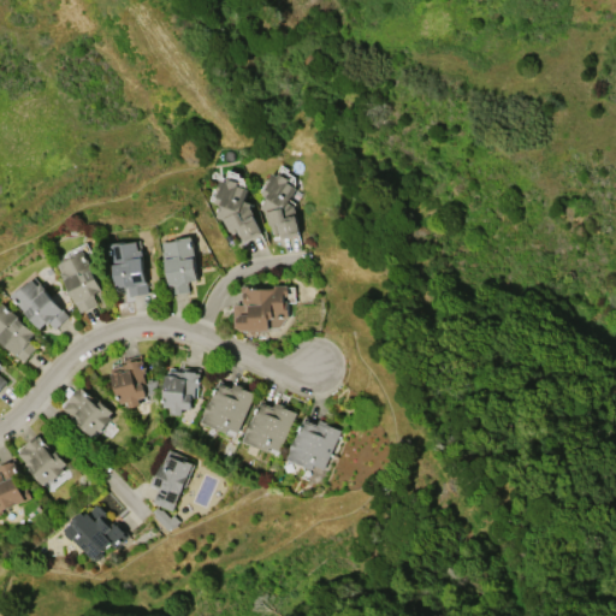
[(265,211),(259,207),(265,197),(261,194),(266,185),(264,184),(272,172),(277,175),(278,172),(288,179),(285,182),(295,188),(286,202),(294,206),(300,235),(280,238),(278,232),(272,234),(270,224),(267,224),(265,211)]
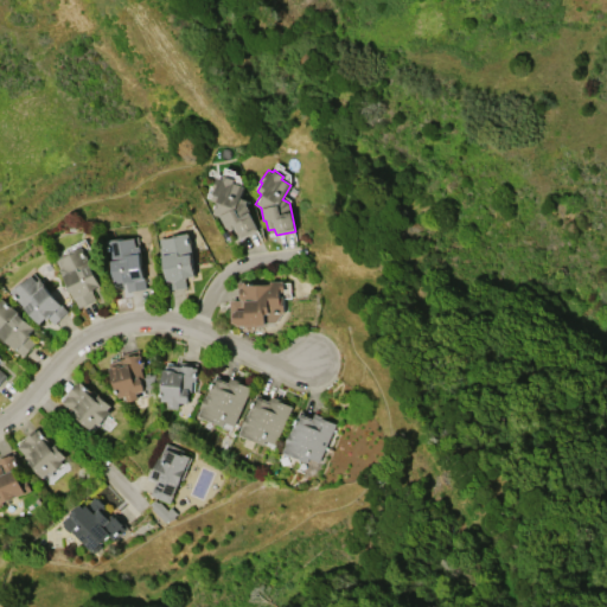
[(243,186),(237,203),(244,205),(256,230),(238,238),(232,224),(230,224),(232,228),(228,230),(225,227),(225,228),(219,216),(212,213),(216,202),(211,200),(216,186),(213,186),(217,177),(223,179),(224,176),(234,179),(232,183),(243,186)]
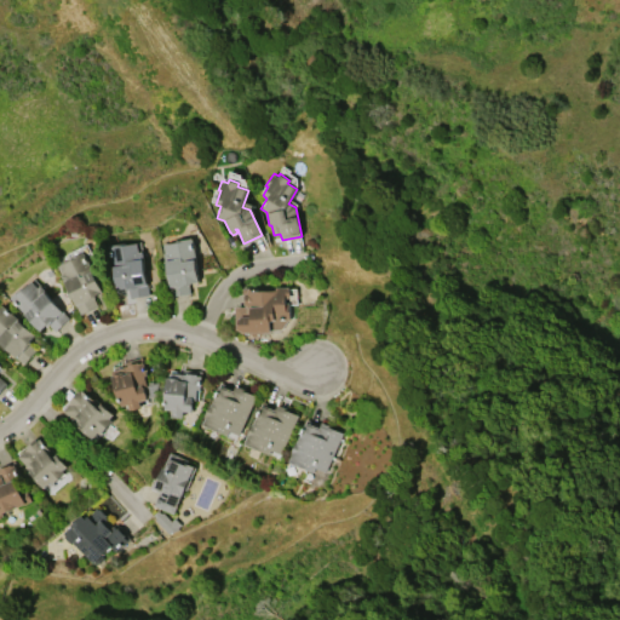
[(171,294),(165,253),(167,252),(166,244),(184,241),(184,240),(193,237),(196,259),(200,282),(189,283),(190,292),(171,294)]
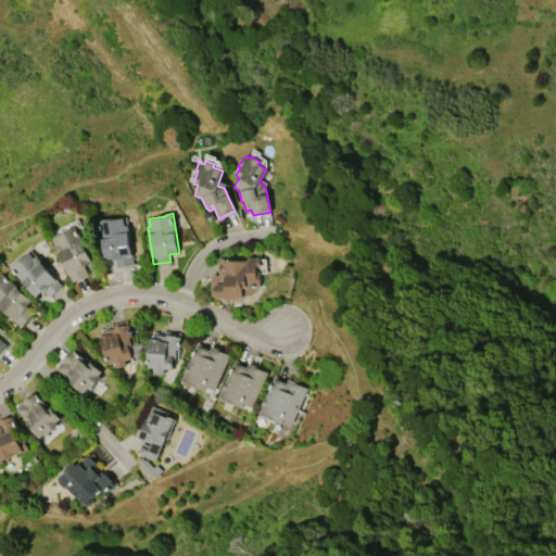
[(99,220),(123,216),(125,226),(128,225),(134,264),(116,267),(115,258),(105,260),(99,220)]
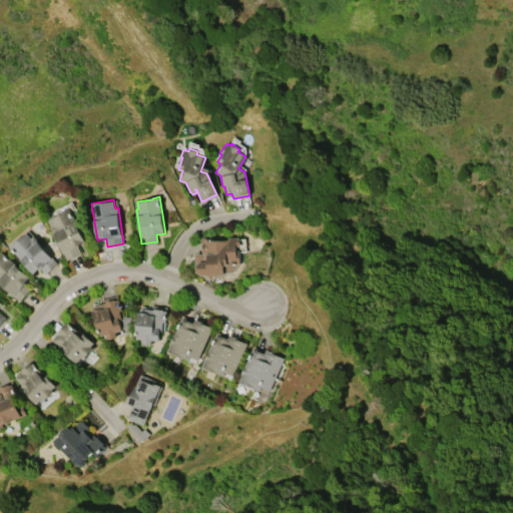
[(58,215),(58,214),(70,208),(85,241),(79,244),(80,246),(78,246),(81,252),(66,260),(48,220),(58,215)]
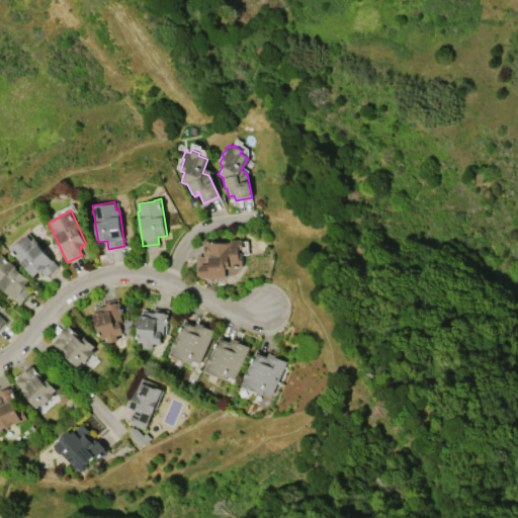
[(46,277),(40,272),(34,277),(9,249),(19,240),(20,241),(27,235),(31,241),(34,238),(59,267),(46,277)]
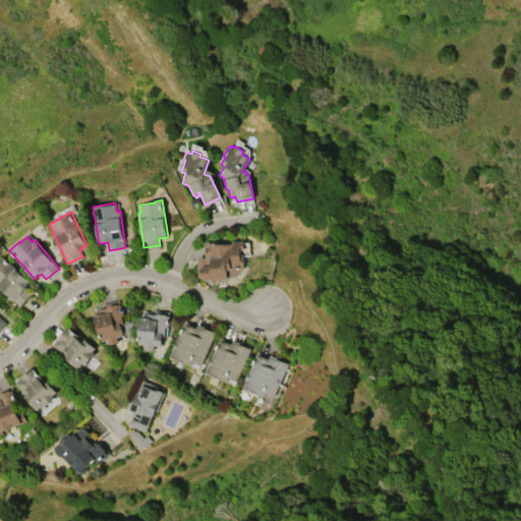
[(244,269),(242,269),(234,279),(204,279),(203,277),(197,277),(197,257),(204,257),(204,242),(210,242),(210,244),(233,244),(233,241),(244,241),(244,250),(240,250),(240,254),(244,254),(244,269)]
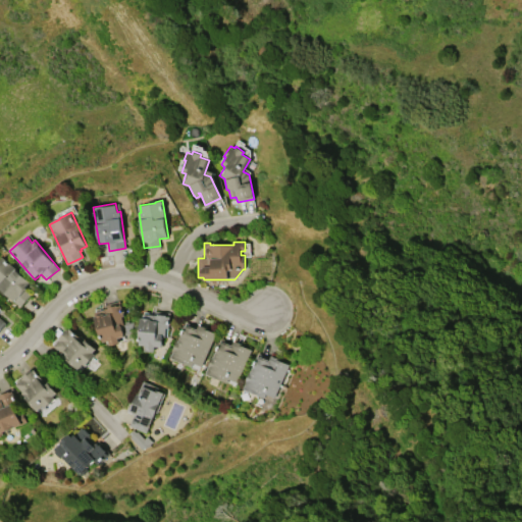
[(30,281),(24,288),(33,296),(21,307),(0,288),(0,260),(3,257),(30,281)]
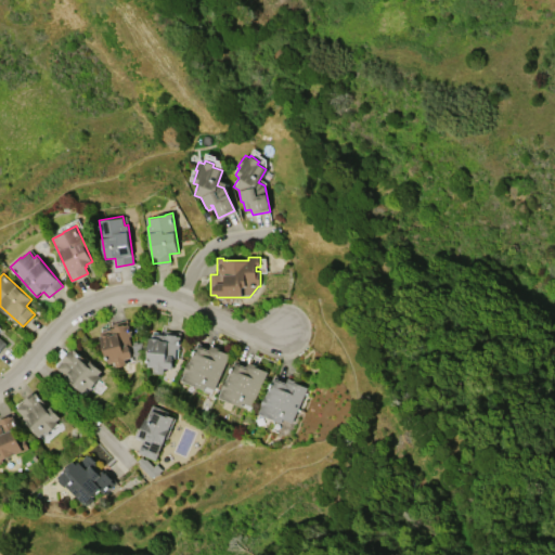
[(101,332),(115,327),(115,326),(124,324),(124,325),(128,324),(131,336),(129,337),(131,346),(129,347),(132,358),(125,360),(126,365),(117,368),(116,362),(110,364),(108,359),(107,359),(101,336),(103,336),(101,332)]
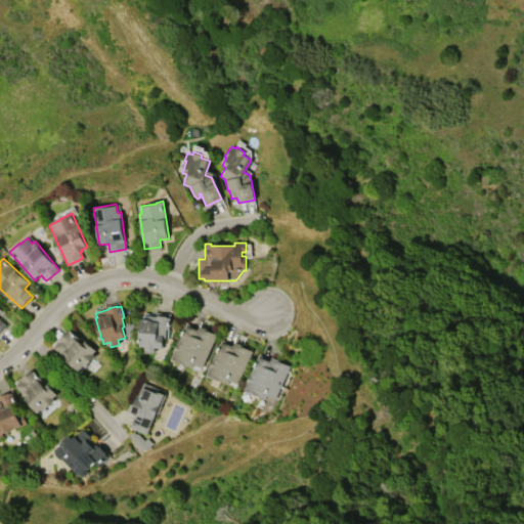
[(143,315),(166,316),(166,318),(170,318),(169,329),(166,329),(166,339),(164,338),(163,346),(161,346),(161,348),(156,347),(156,353),(145,352),(145,347),(140,346),(141,319),(143,319),(143,315)]
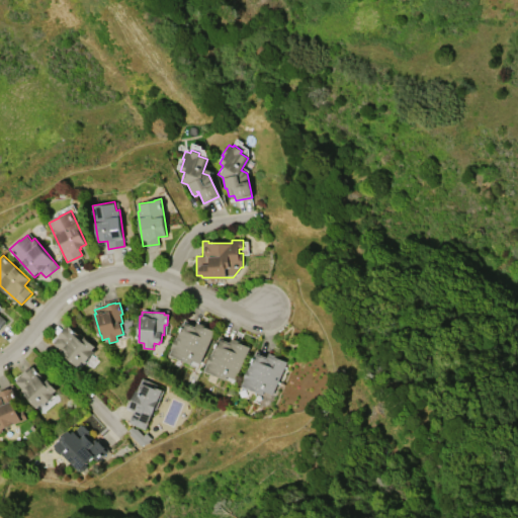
[(214,330),(200,363),(192,360),(191,363),(170,355),(183,323),(186,324),(187,323),(195,326),(197,322),(214,330)]
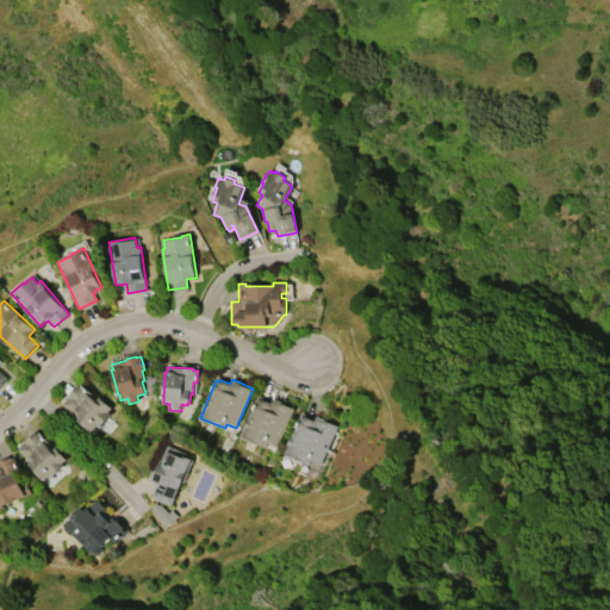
[(62,404),(81,384),(98,398),(99,397),(111,408),(107,412),(110,415),(99,428),(95,425),(91,430),(62,404)]
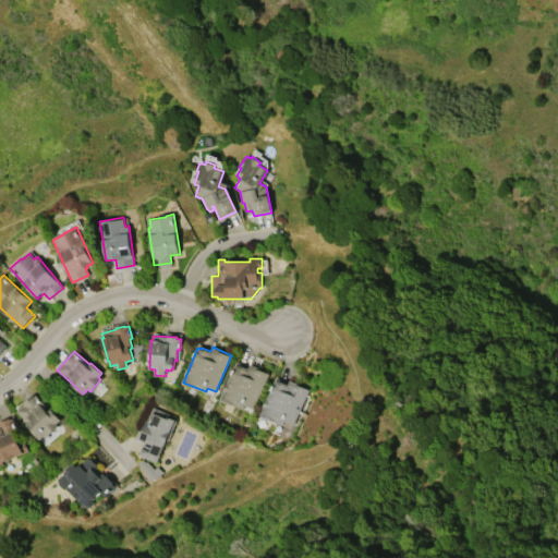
[(269,373),(253,409),(244,404),(243,409),(221,399),(237,364),(247,370),(251,364),(269,373)]
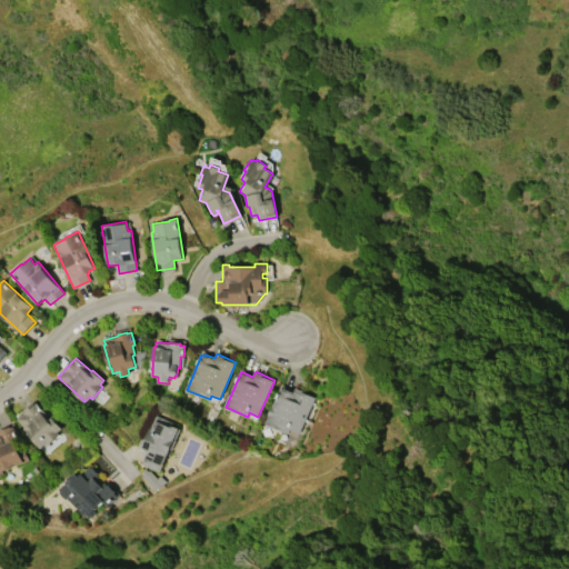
[(315,397),(299,433),(290,430),(288,433),(263,422),(281,385),(286,387),(285,388),(293,392),(296,388),(315,397)]
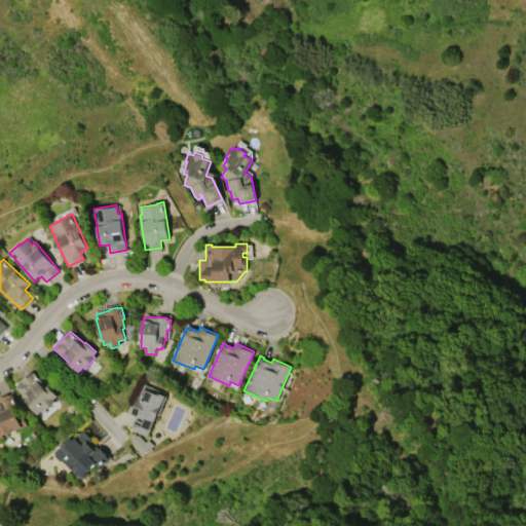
[(15,387),(34,372),(42,383),(41,384),(44,388),(48,385),(57,396),(52,399),(55,402),(45,410),(43,407),(37,412),(15,387)]
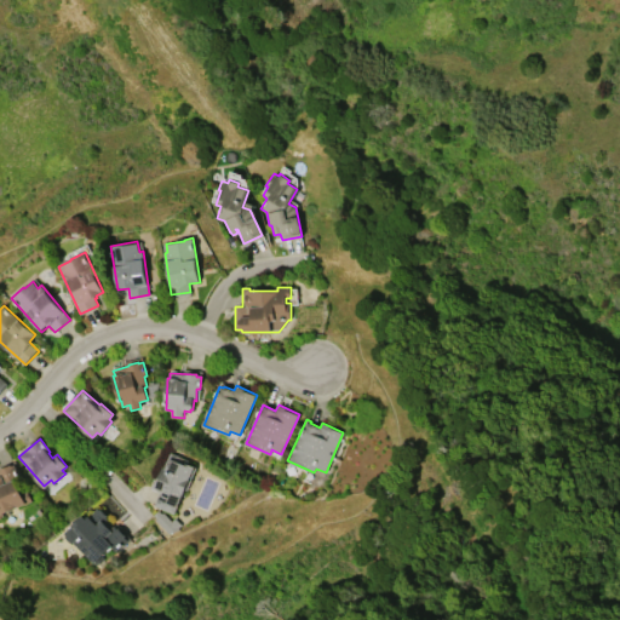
[(159,491),(151,487),(155,481),(156,481),(162,466),(164,468),(171,453),(187,460),(185,463),(196,468),(187,489),(184,488),(173,514),(153,505),(159,491)]
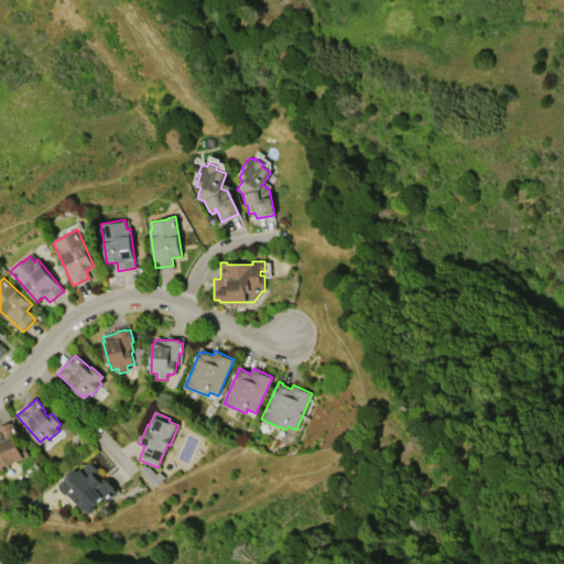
[(0,468),(29,459),(24,444),(20,445),(12,423),(0,426),(0,468)]
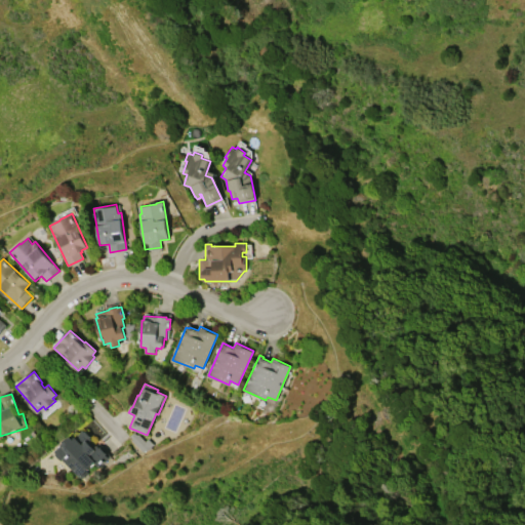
[(54,451),(71,436),(74,439),(82,431),(84,433),(86,432),(91,438),(90,439),(96,446),(98,444),(110,456),(97,468),(93,465),(86,472),(87,473),(81,479),(63,459),(63,460),(54,451)]
